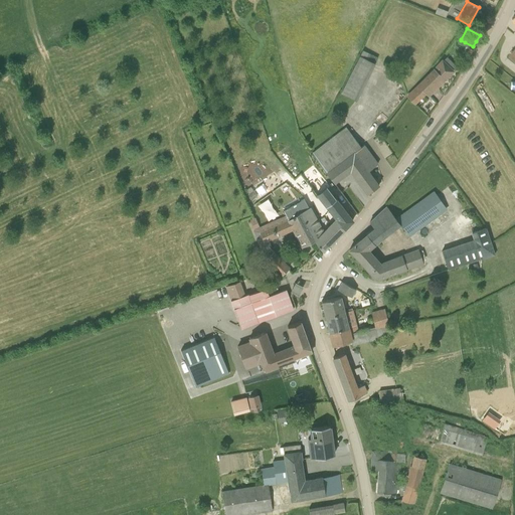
[(361,47),(344,93),(360,99),(377,53),(361,47)]
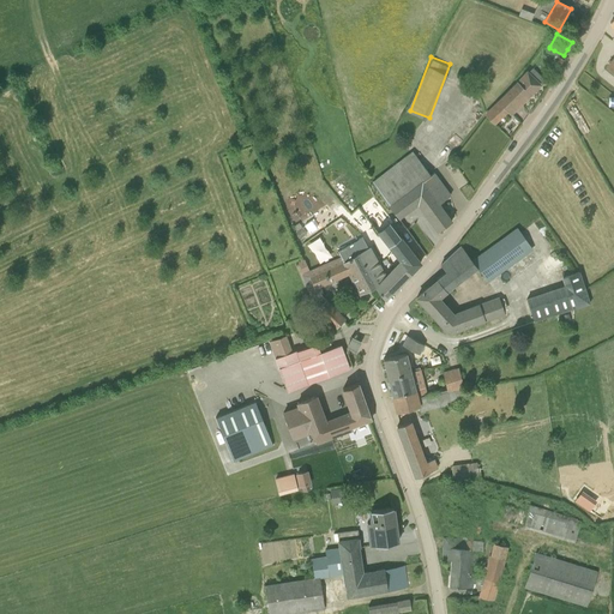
[(543,79),(533,68),(528,73),(527,72),(517,82),(486,115),(494,124),(509,108),(512,112),(540,84),(539,84),(543,79)]
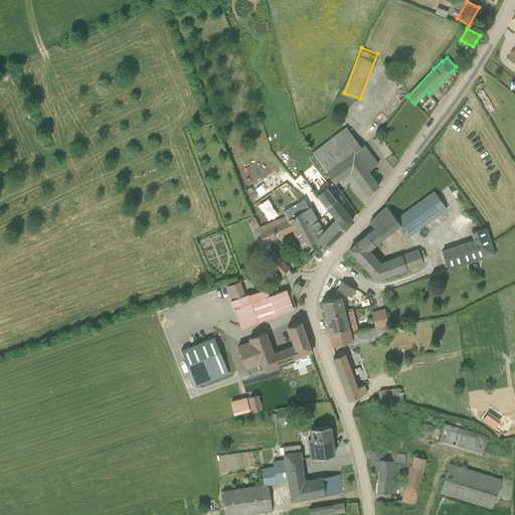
[(353,166),(349,160),(355,155),(353,152),(361,147),(346,127),(312,152),(334,182),(350,171),(367,194),(378,185),(368,171),(367,171),(360,161),(353,166)]
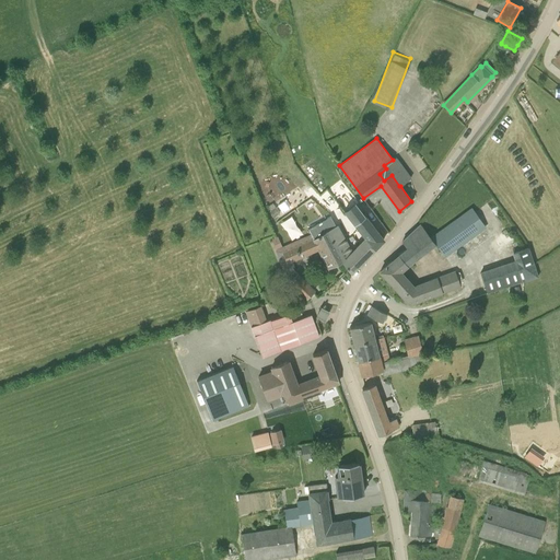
[(410,178),(399,162),(396,158),(393,160),(384,165),(386,168),(380,174),(384,181),(392,175),(399,186),(400,186),(410,178)]
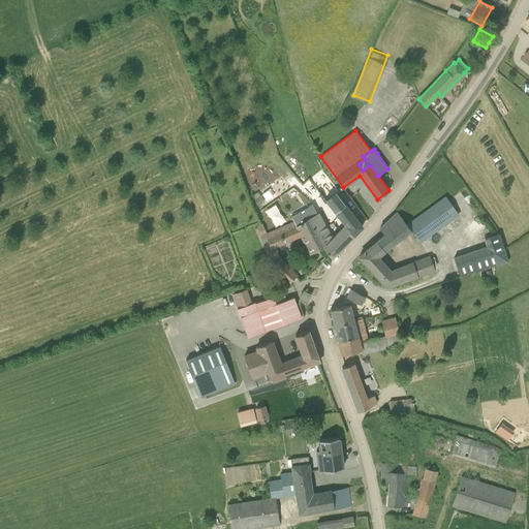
[(302,182),(308,177),(294,159),(287,164),(302,182)]
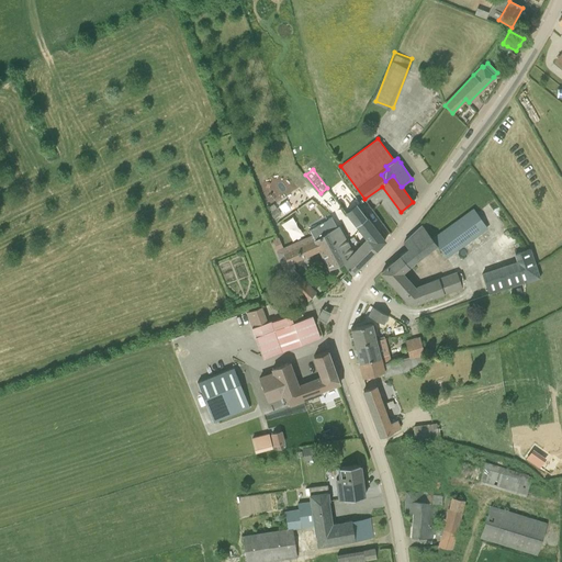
[(367,239),(375,250),(385,240),(367,217),(358,205),(347,214),(367,239)]
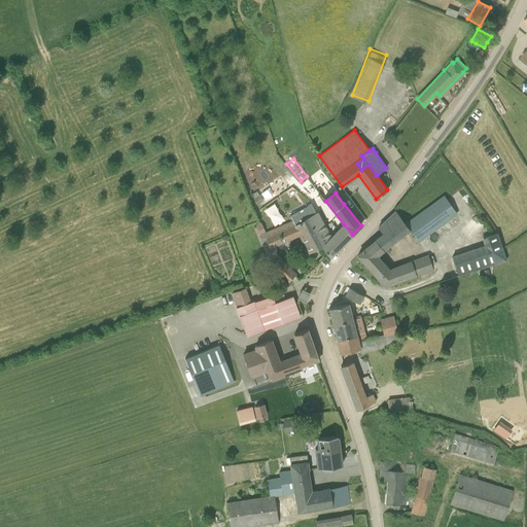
[(259,195),(254,198),(258,205),(264,201),(259,195)]
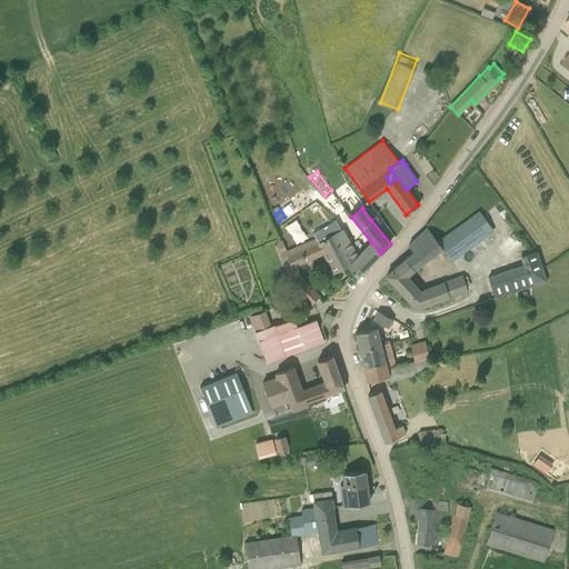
[(331,235),(347,266),(357,278),(380,253),(371,242),(357,257),(341,229),(331,235)]
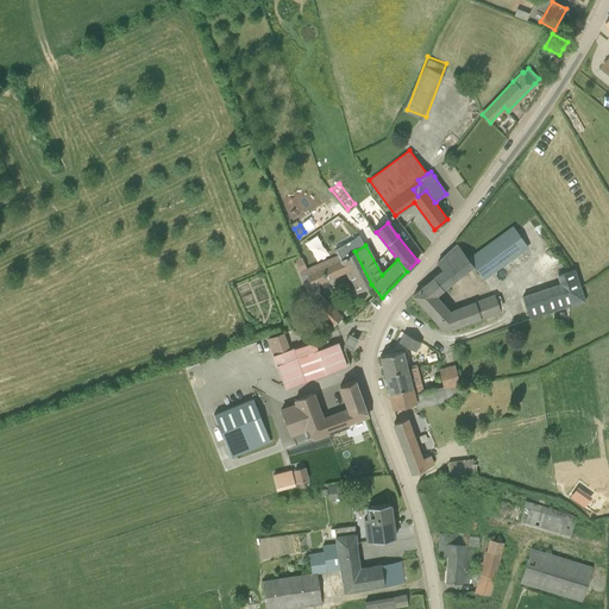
[(443,289),(473,265),(468,259),(457,245),(438,263),(443,269),(426,284),(413,295),(445,331),(501,311),(495,295),(450,312),(445,307),(434,295),(443,289)]
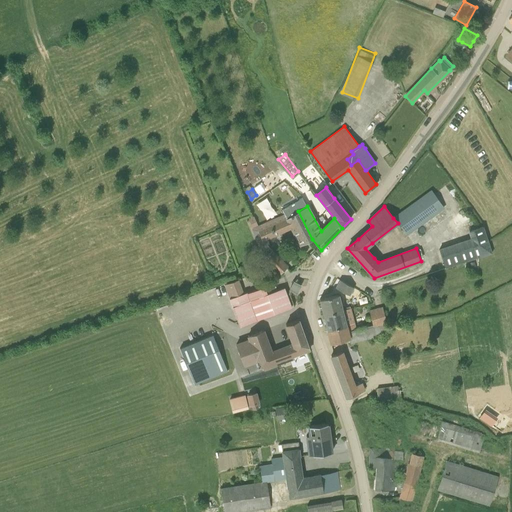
[(312,239),(298,211),(297,211),(287,218),(285,215),(261,225),(258,226),(253,228),(252,228),(257,241),(260,248),(266,255),(264,257),(274,267),(280,273),(287,266),(272,251),(272,250),(271,250),(267,245),(266,246),(263,239),(276,234),(291,227),(301,245),(312,239)]
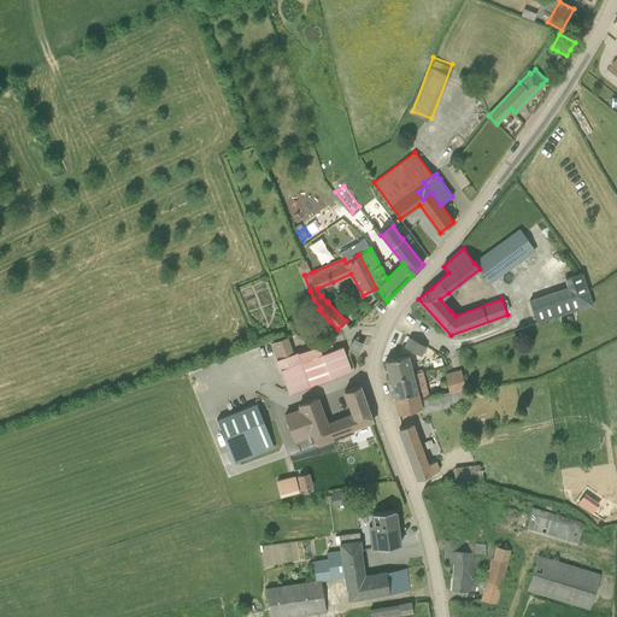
[(553,318),(593,305),(591,297),(575,303),(571,291),(546,299),(553,318)]
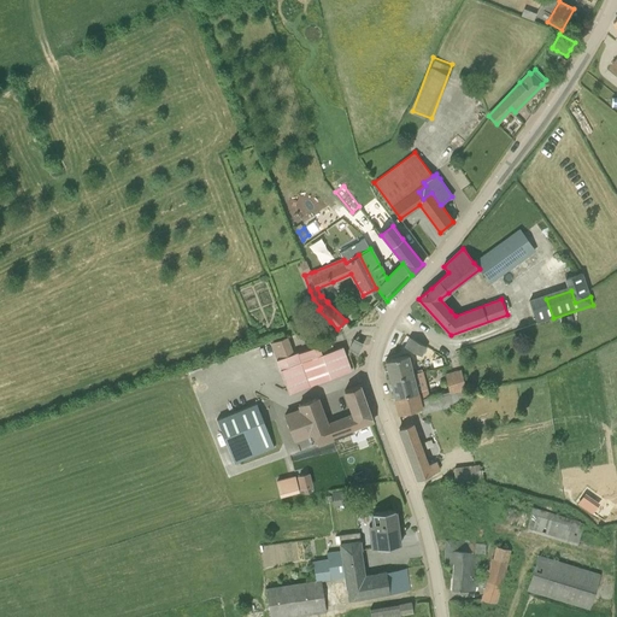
[(421,356),(427,346),(410,338),(404,347),(421,356)]
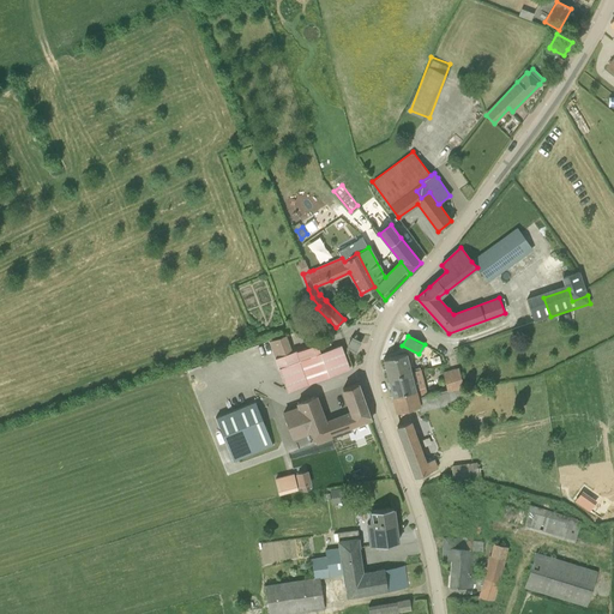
[(355,351),(361,343),(354,339),(349,348),(355,351)]
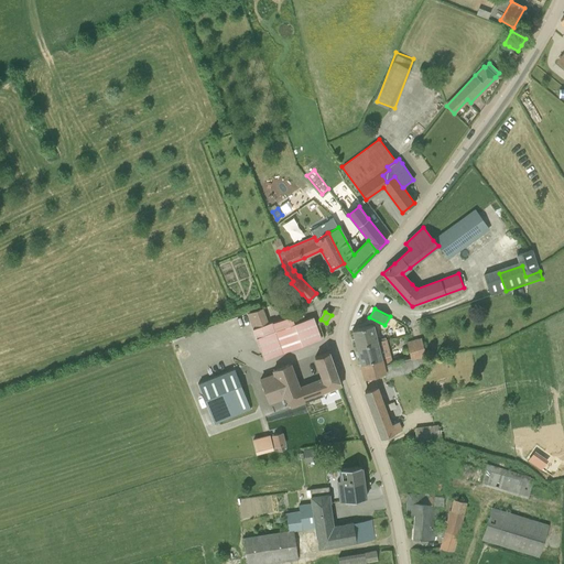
[(292,326),(289,317),(271,325),(270,323),(255,329),(258,339),(292,326)]
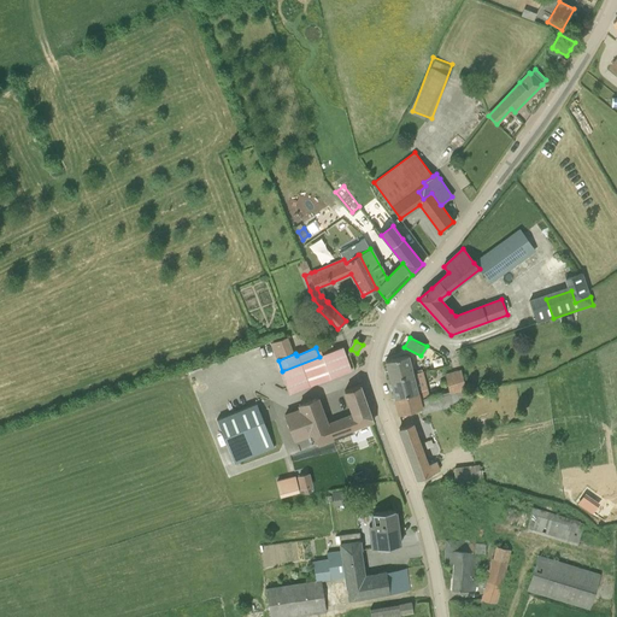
[(352,370),(350,362),(344,347),(319,357),(282,371),(291,394),(339,375),(340,375),(354,370),(354,369),(352,370)]
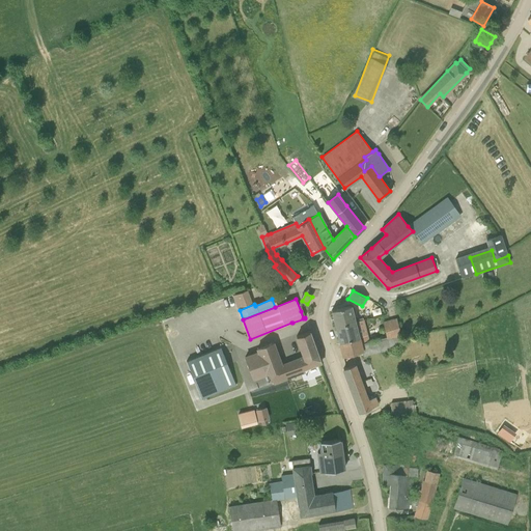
[(335,327),(355,322),(351,305),(331,310),(335,327)]
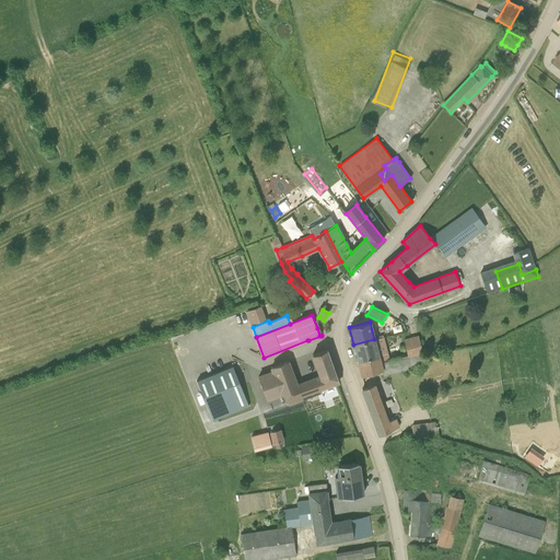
[(408,357),(422,352),(418,337),(404,340),(408,357)]
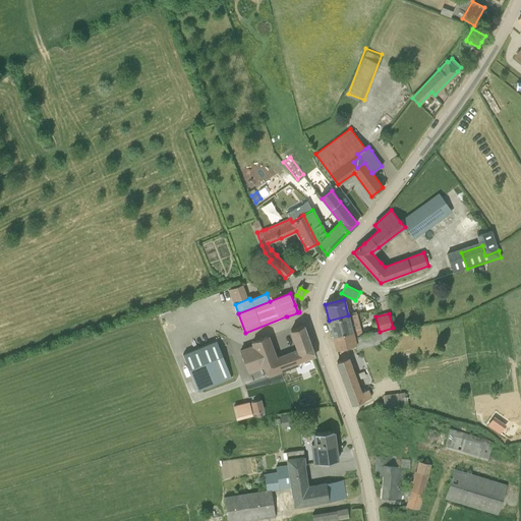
[(354,338),(362,336),(357,314),(349,316),(348,315),(329,321),(333,337),(352,332),(354,338)]
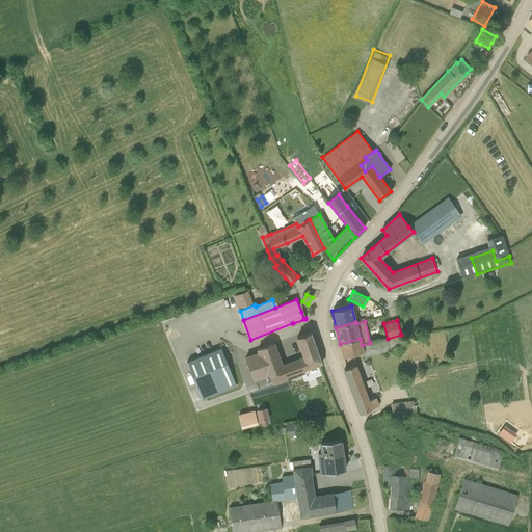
[(273,343),(259,348),(258,349),(259,352),(245,357),(254,379),(270,373),(274,384),(304,373),(303,370),(321,364),(311,331),(297,337),(304,357),(282,366),(273,343)]
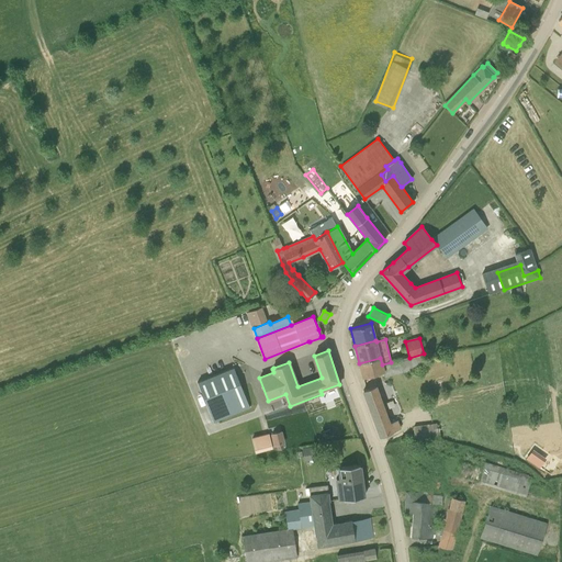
[(427,367),(424,353),(409,358),(391,362),(382,364),(380,358),(359,363),(363,378),(383,372),(384,377),(420,368),(427,367)]
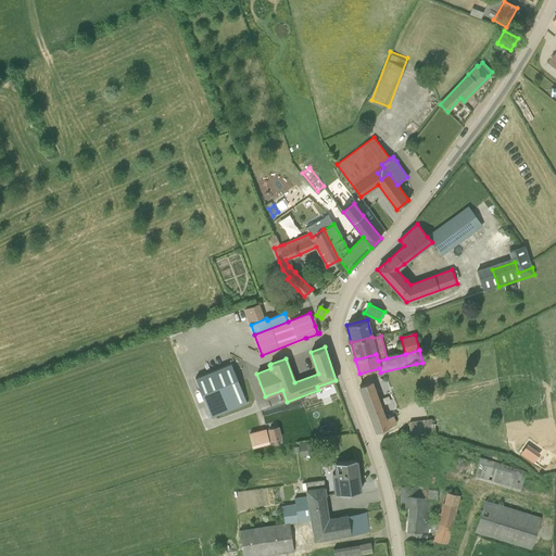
[(212,418),(249,404),(232,365),(197,379),(212,418)]
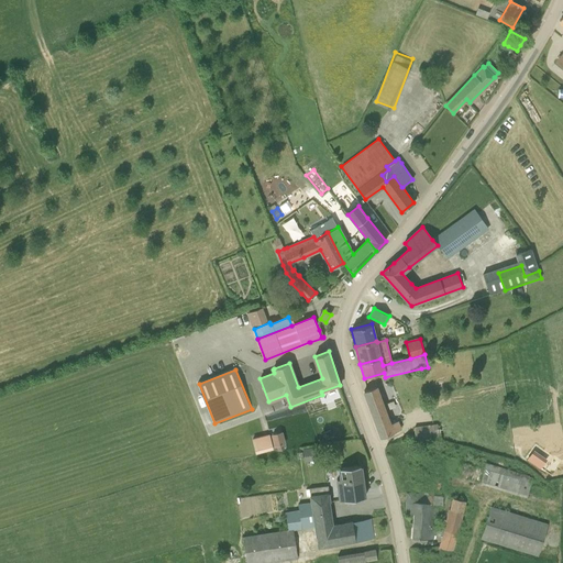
[(364,390),(381,438),(393,433),(399,430),(397,421),(389,424),(376,386),(364,390)]
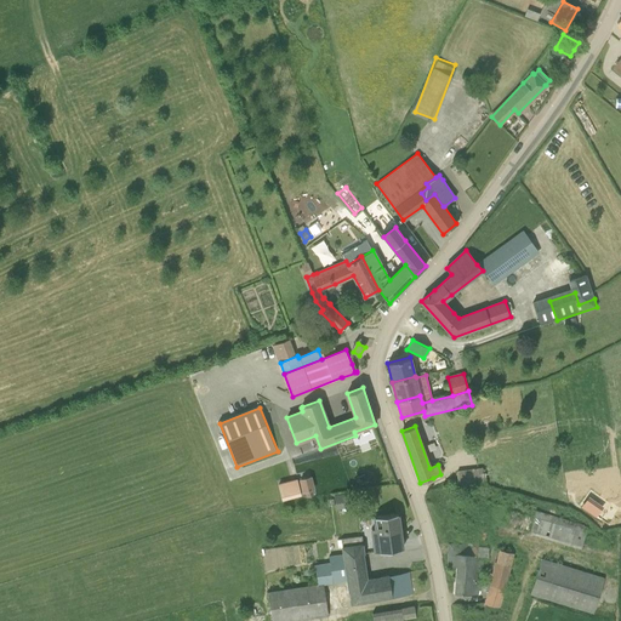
[(460,488),(486,486),(484,468),(457,472),(460,488)]
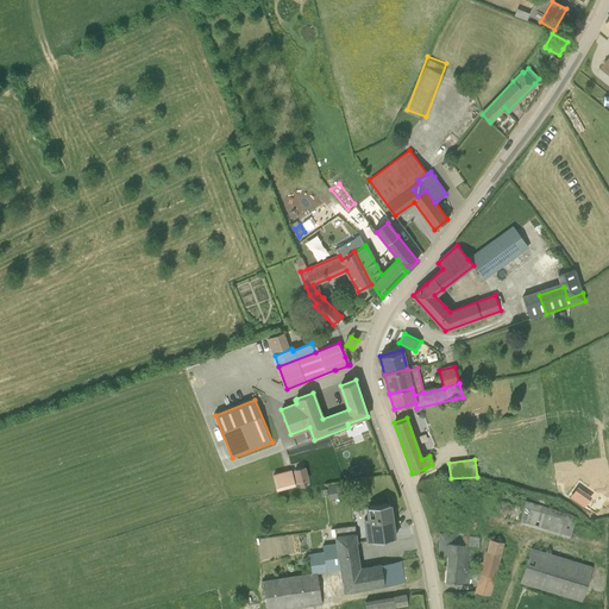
[(308,479),(305,468),(295,470),(297,482),(300,481),(301,487),(307,485),(306,479),(308,479)]
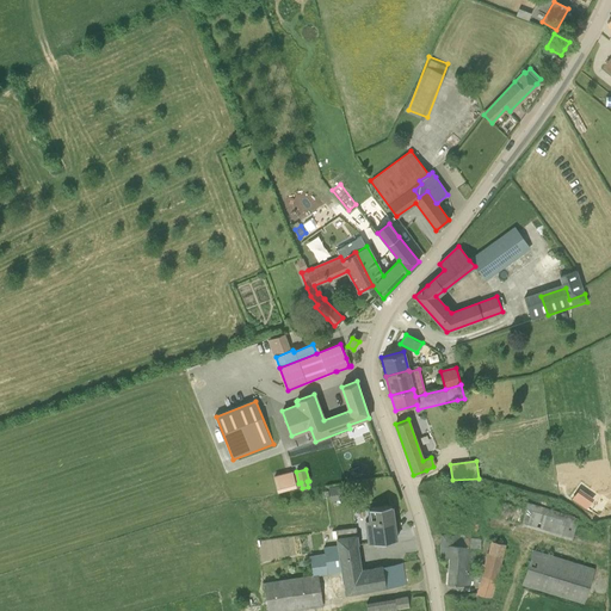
[(295,487),(291,473),(275,476),(277,491),(295,487)]
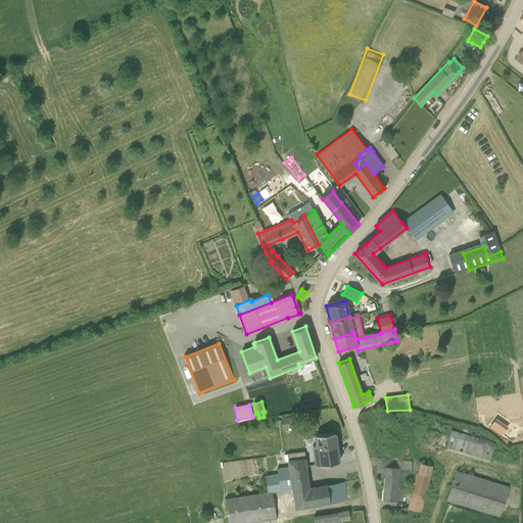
[(298,426),(297,416),(281,418),(283,428),(298,426)]
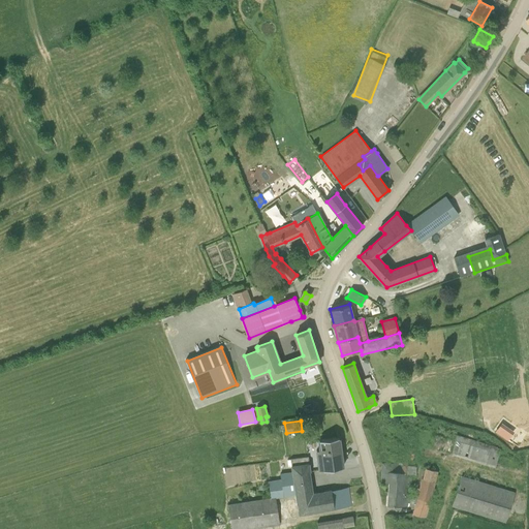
[(501,423),(495,432),(507,440),(514,432),(501,423)]
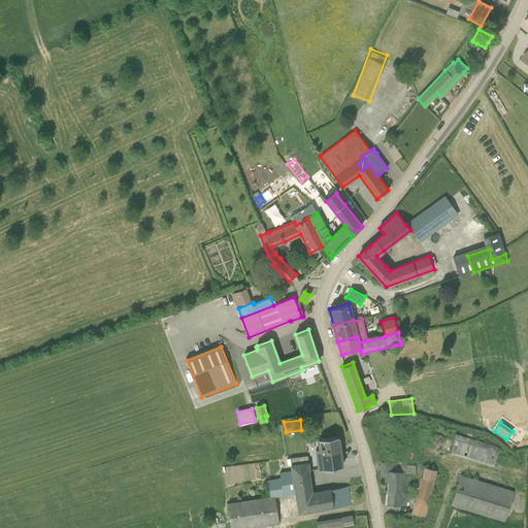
[(494,466),(499,448),(456,434),(454,440),(451,453),(494,466)]
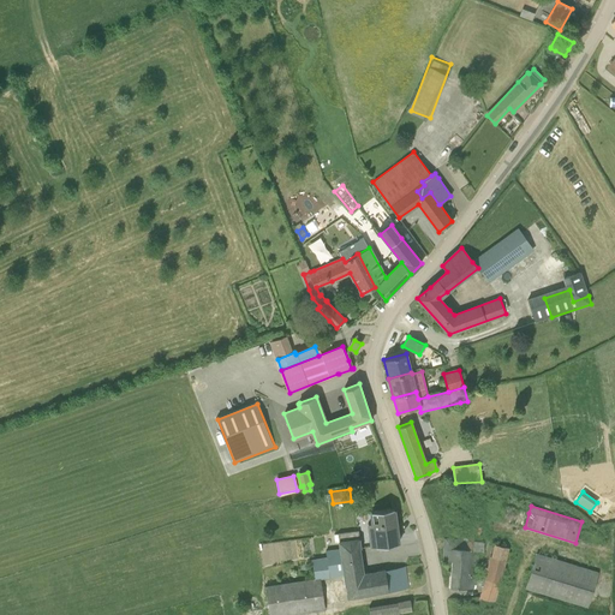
[(376,547),(399,543),(393,508),(371,512),(372,523),(368,524),(371,547),(376,545),(376,547)]
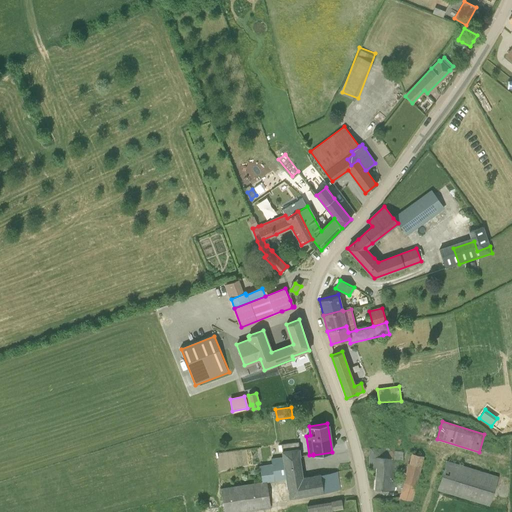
[(289,498),(330,492),(339,490),(337,472),(300,477),(297,457),(299,457),(298,444),(298,442),(281,444),(283,457),(271,458),(272,464),(259,466),(262,482),(220,488),(223,511),(238,511),(270,507),(266,481),(274,480),(286,478),(289,498)]
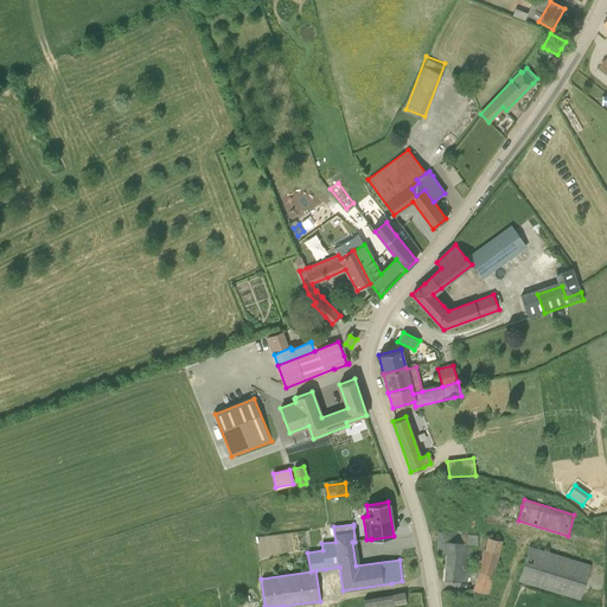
[(453,531),(438,531),(439,554),(446,553),(446,563),(445,563),(443,580),(467,581),(467,576),(470,576),(471,557),(471,544),(477,544),(478,536),(467,535),(467,534),(453,531)]
